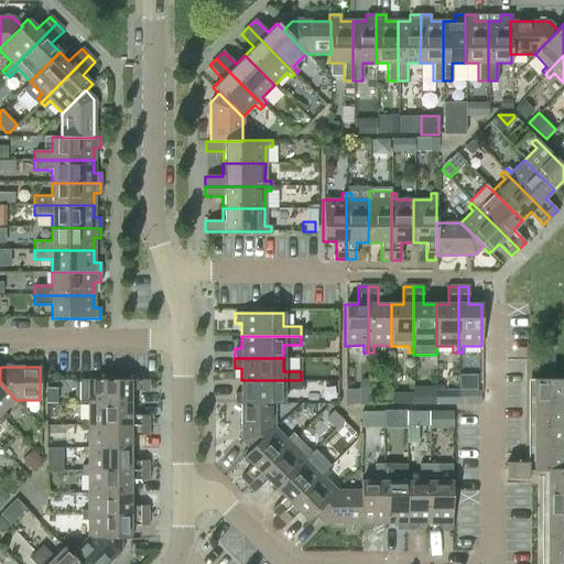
[(546,472),(545,563),(563,563),(563,379),(533,379),(533,472),(546,472)]
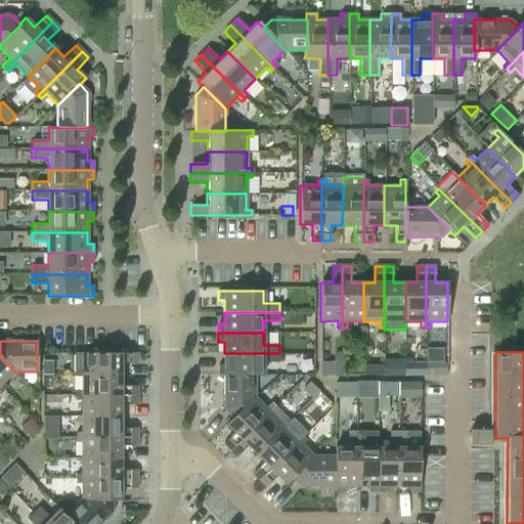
[(74,375),(82,375),(121,375),(121,363),(137,363),(137,353),(74,353),(74,375)]
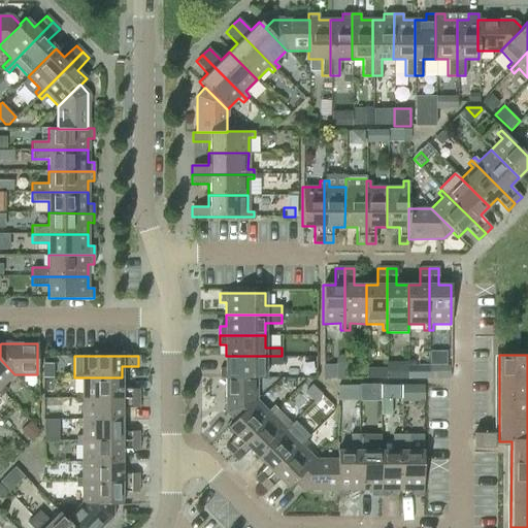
[(282,365),(282,356),(226,356),(226,368),(220,368),(220,378),(226,378),(226,377),(256,376),(256,377),(265,377),(265,365),(282,365)]
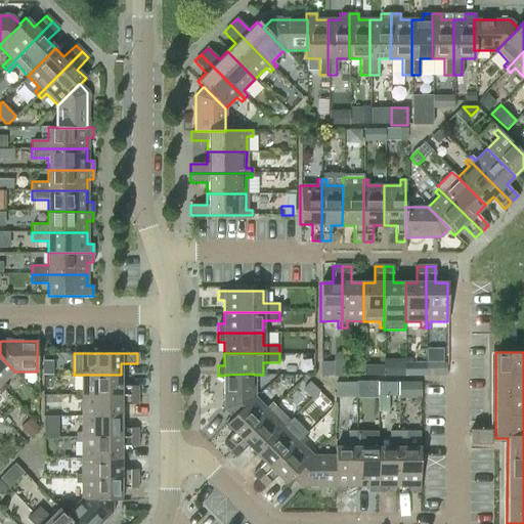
[(13,372),(14,372),(0,356),(0,387),(3,390),(6,387),(2,383),(13,372)]
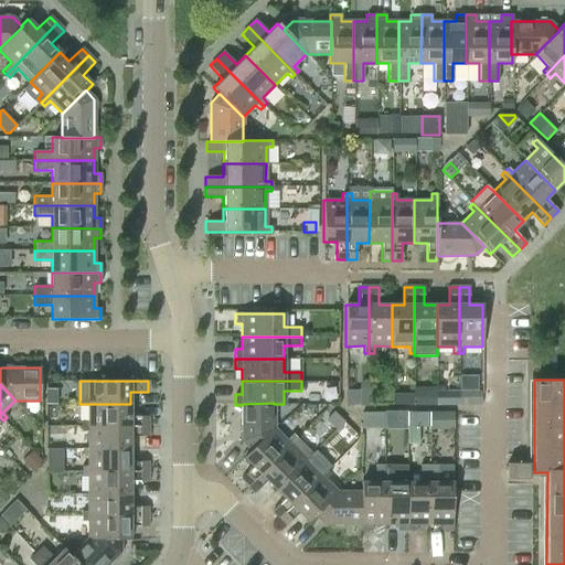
[(59,397),(53,393),(46,393),(46,404),(59,404),(59,397)]
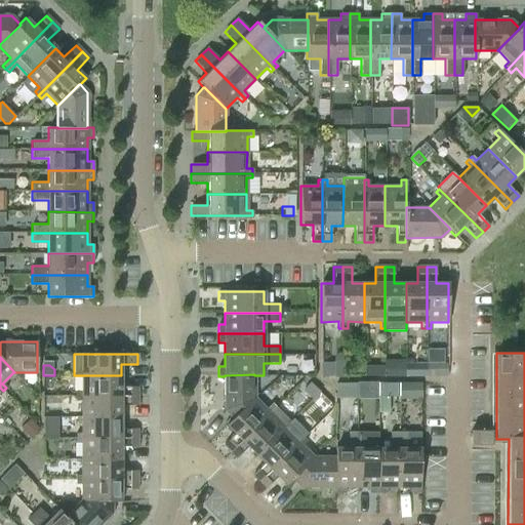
[(254,397),(254,375),(254,374),(225,375),(225,376),(224,411),(232,418),(233,419),(254,397)]
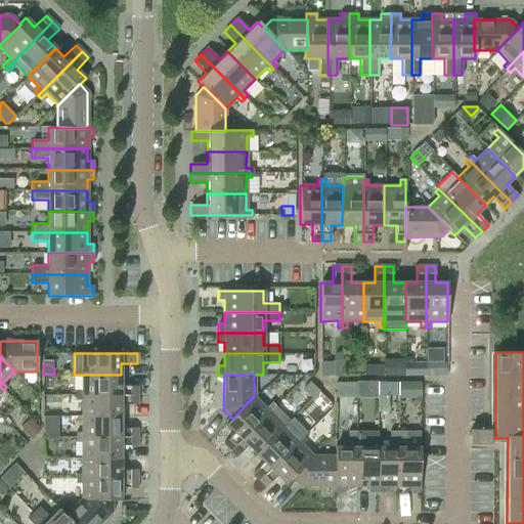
[(137,395),(137,386),(121,386),(121,375),(82,375),(82,391),(75,391),(75,395),(137,395)]
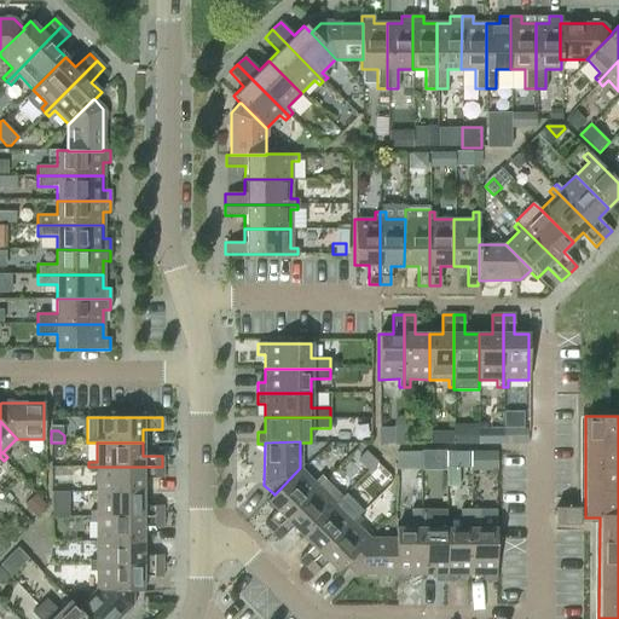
[(395,469),(421,469),(421,451),(397,451),(395,469)]
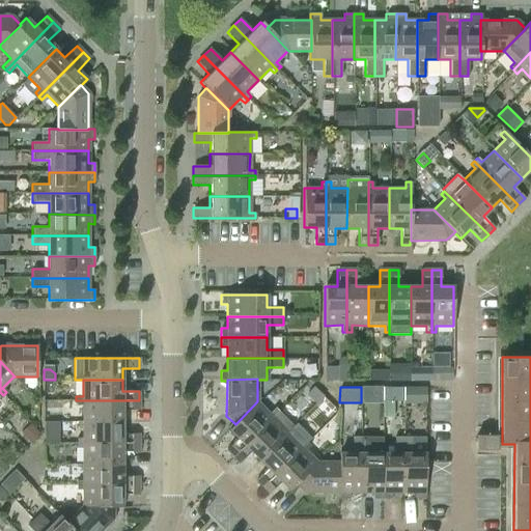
[(383,400),(403,401),(404,388),(383,387),(383,400)]
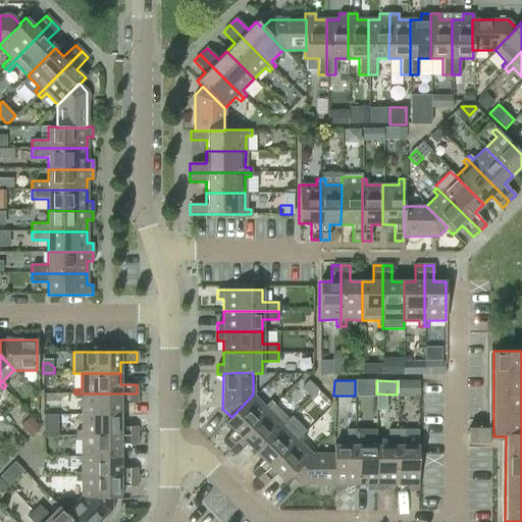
[(82,399),(81,415),(120,415),(120,404),(137,404),(137,394),(74,394),(74,399),(82,399)]
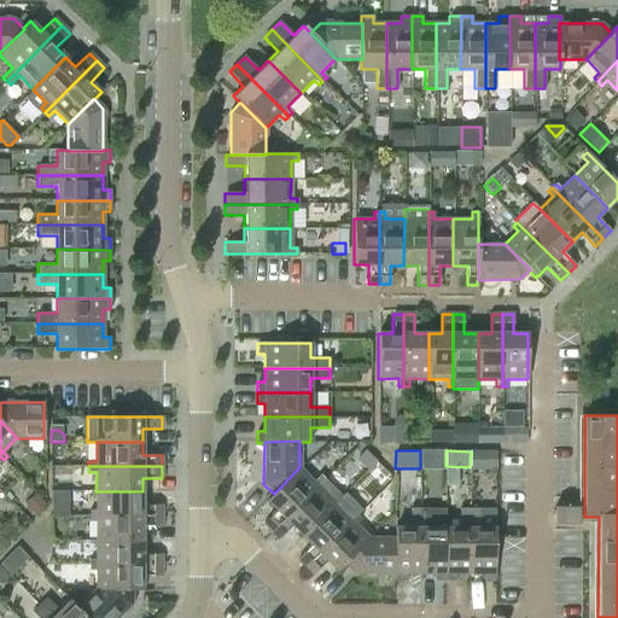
[(299,468),(299,467),(274,494),(273,493),(266,500),(277,511),(263,524),(270,532),(322,481),(319,477),(313,482),(299,468)]
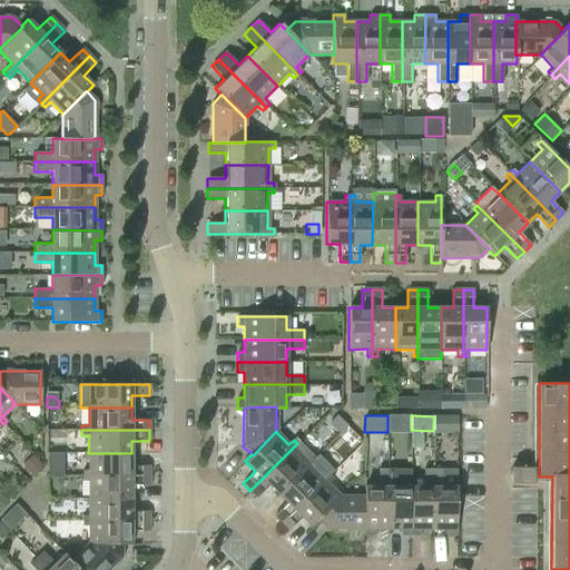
[(278,494),(308,464),(315,458),(298,441),(297,443),(249,491),(256,498),(269,485),(278,494)]
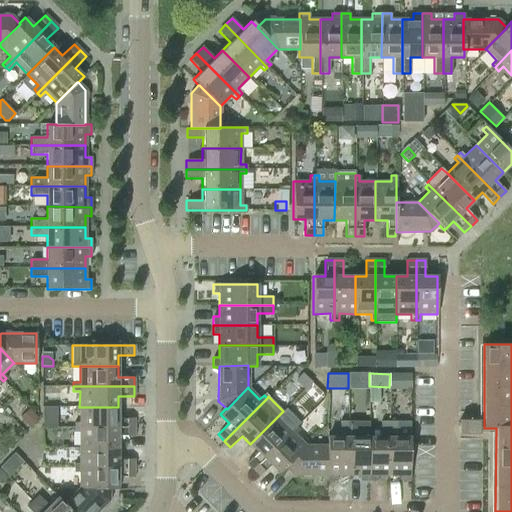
[(56,406),(42,406),(42,426),(56,426),(56,406)]
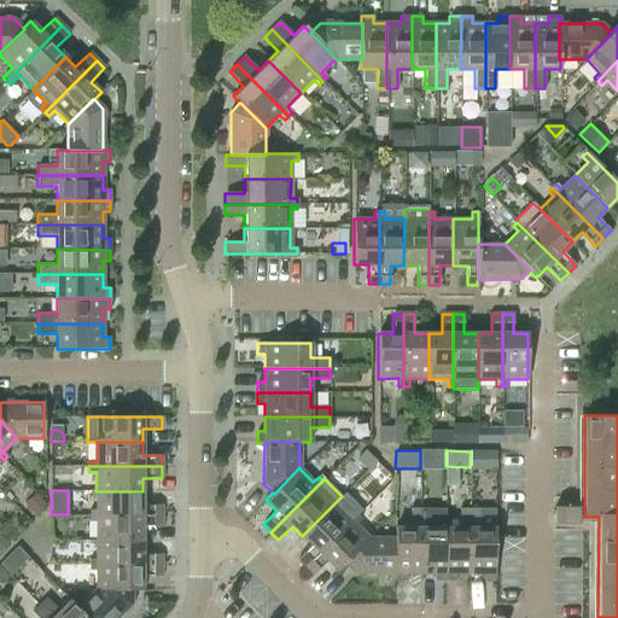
[(88,511),(88,516),(161,516),(161,505),(143,505),(143,491),(95,491),(95,511),(88,511)]
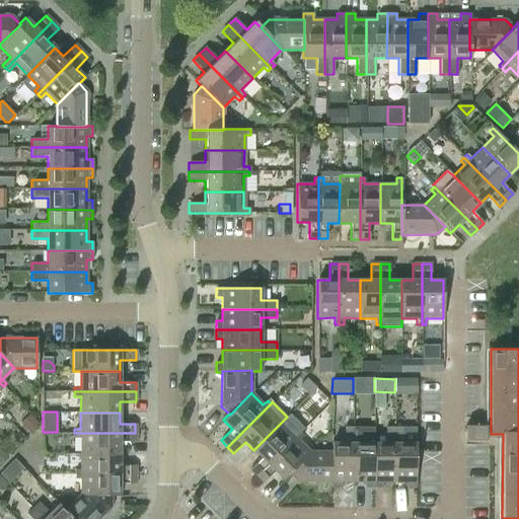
[(21,425),(30,435),(39,427),(29,417),(21,425)]
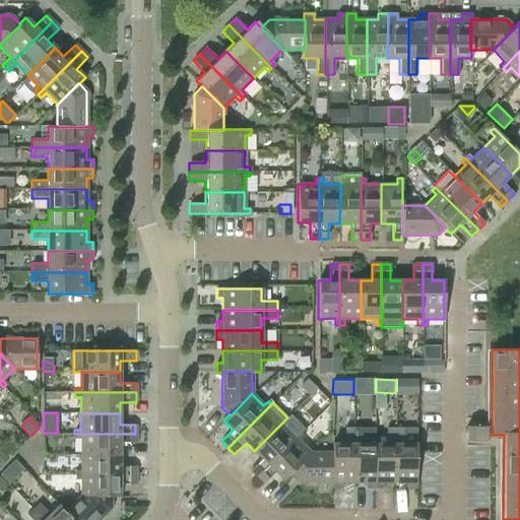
[(250,470),(257,477),(300,434),(297,431),(293,435),(281,424),(254,451),(262,459),(250,470)]
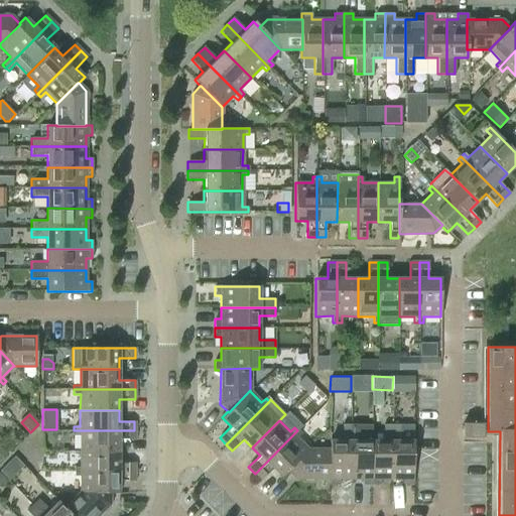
[(483,423),(463,423),(463,437),(483,437),(483,423)]
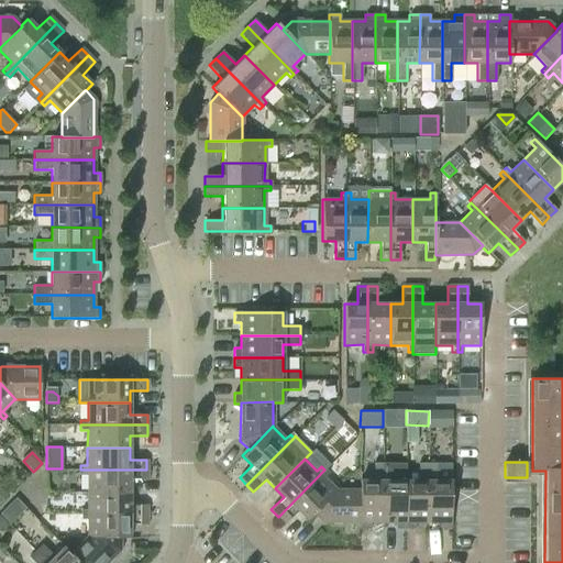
[(360,481),(360,489),(361,489),(360,522),(360,529),(370,529),(370,522),(383,522),(383,463),(373,463),(373,481),(360,481)]
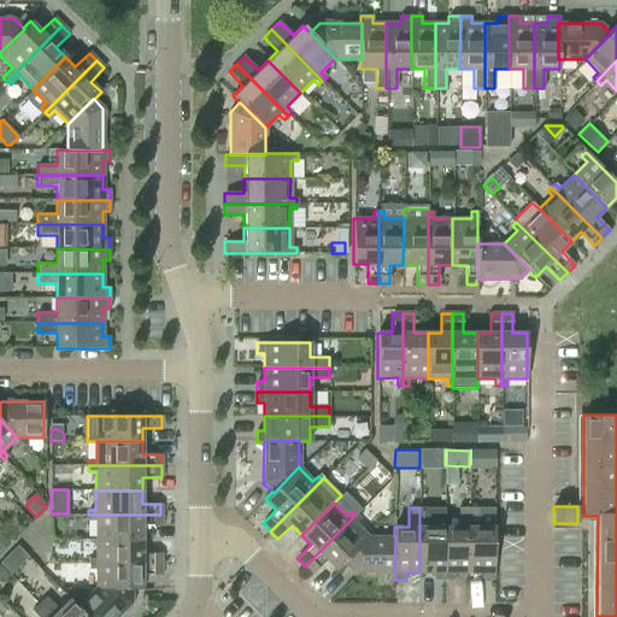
[(433,580),(444,580),(444,527),(430,527),(430,507),(419,507),(419,573),(433,573),(433,580)]
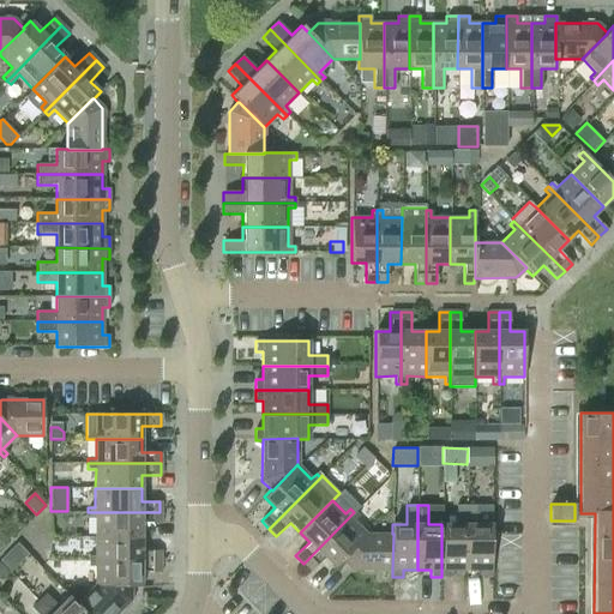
[(452,570),(465,570),(467,505),(456,505),(456,515),(441,515),(441,524),(441,577),(452,577),(452,570)]
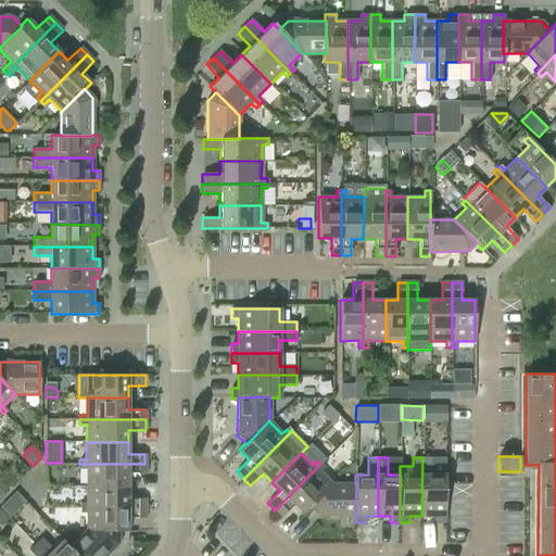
[(434,522),(445,522),(445,475),(445,457),(422,457),(421,516),(434,516),(434,522)]
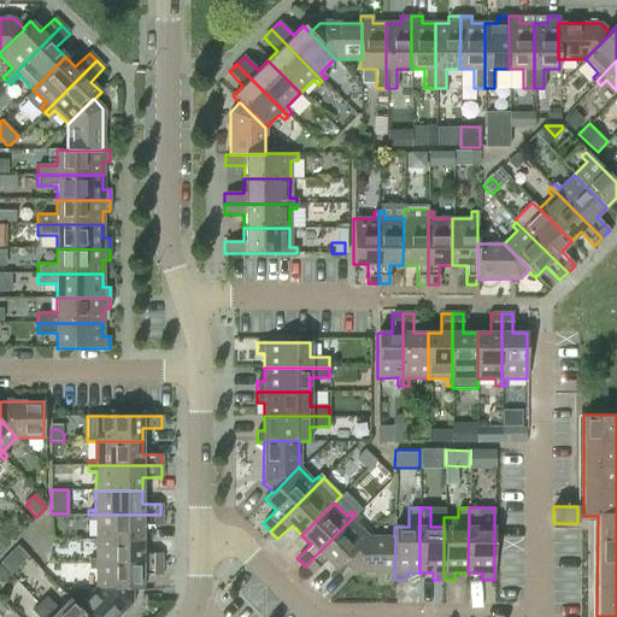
[(95,521),(95,540),(141,540),(141,526),(160,526),(160,515),(88,515),(88,521),(95,521)]
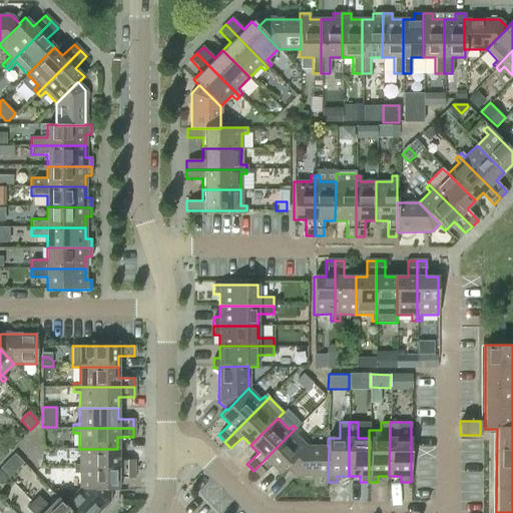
[(280,474),(286,468),(285,468),(307,446),(306,446),(295,435),(300,431),(296,428),(253,471),(260,477),(271,466),(280,474)]
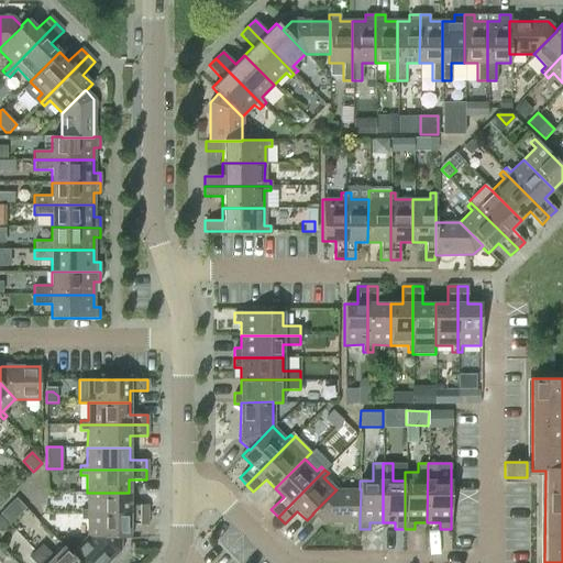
[(0,505),(9,497),(0,487),(0,505)]
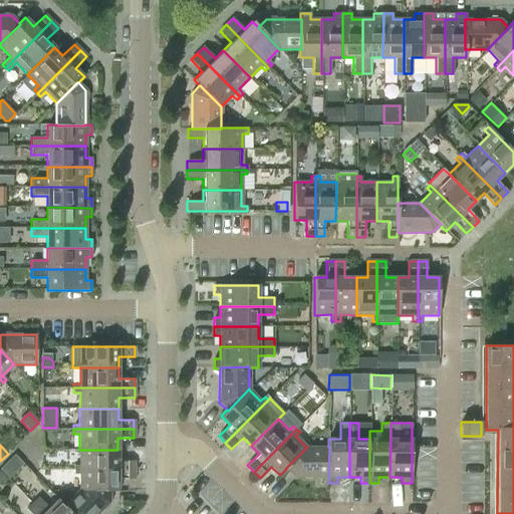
[(294,477),(328,477),(329,447),(328,447),(307,447),(285,469),(286,469),(294,477)]
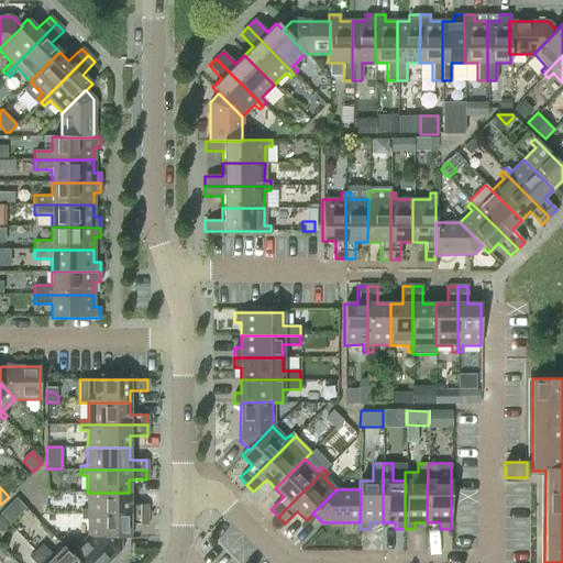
[(80,510),(80,515),(146,515),(146,505),(129,505),(129,493),(87,493),(87,510),(80,510)]
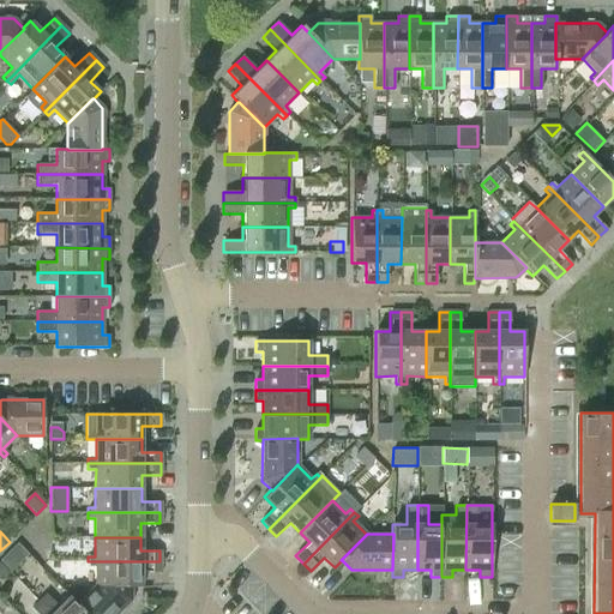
[(28,554),(17,543),(8,552),(0,560),(0,561),(10,572),(19,563),(28,554)]
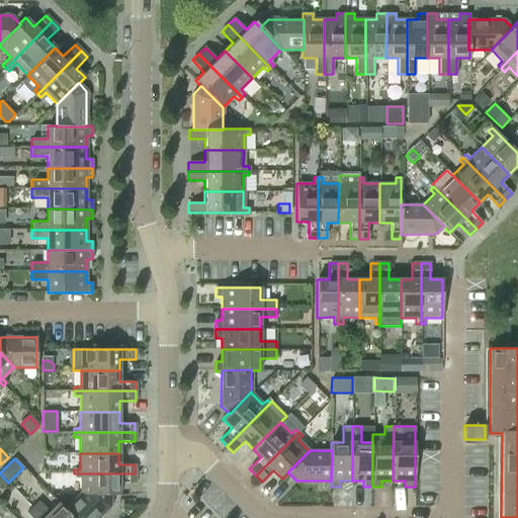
[(80,494),(110,494),(110,495),(118,495),(118,483),(135,483),(135,473),(74,473),(74,478),(80,478),(80,494)]
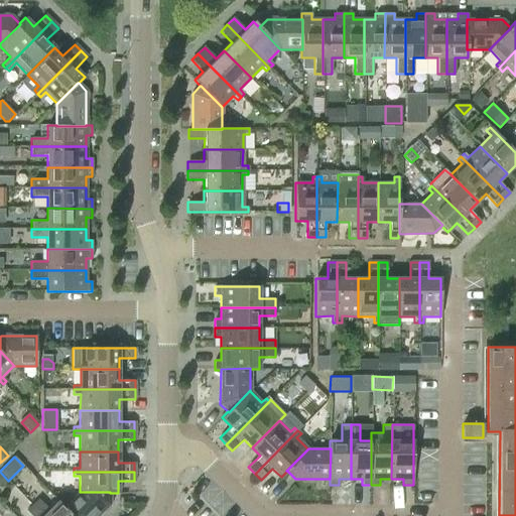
[(80,492),(65,507),(63,508),(72,515),(98,515),(110,504),(110,493),(110,492),(80,492)]
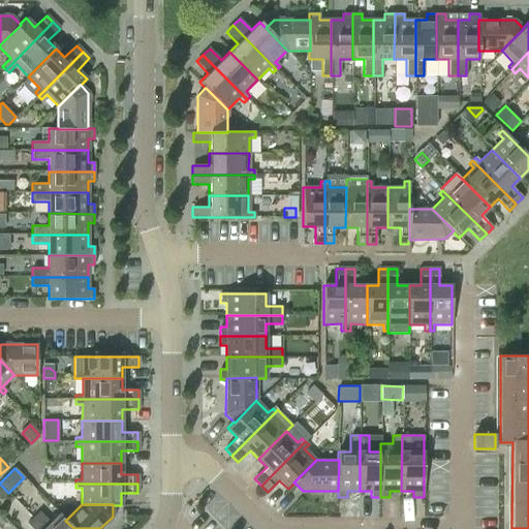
[(73,528),(65,521),(66,520),(60,514),(51,523),(39,511),(33,518),(43,528),(73,528)]
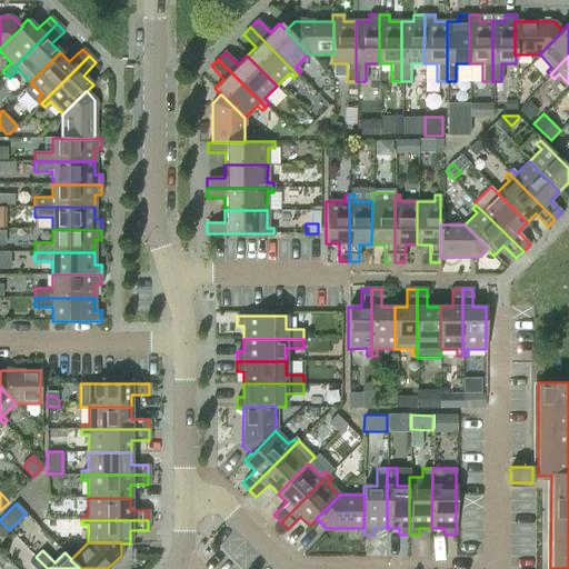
[(33,568),(47,568),(36,557),(29,563),(33,568)]
